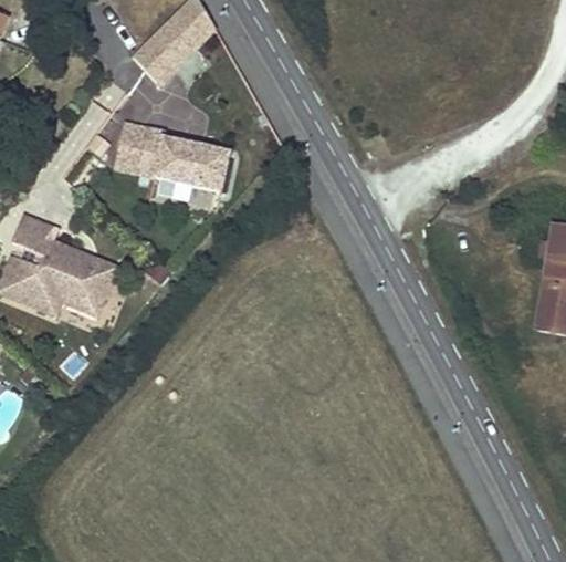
[(186,0),(133,54),(157,80),(215,25),(200,0),(186,0)]
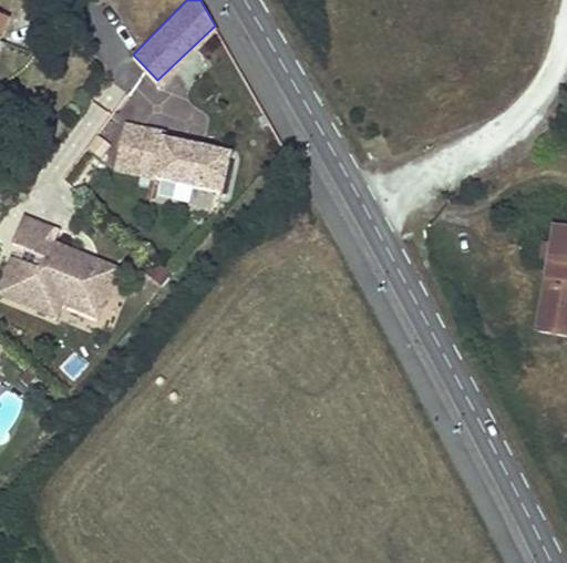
[(0,73),(11,44),(0,39),(0,73)]
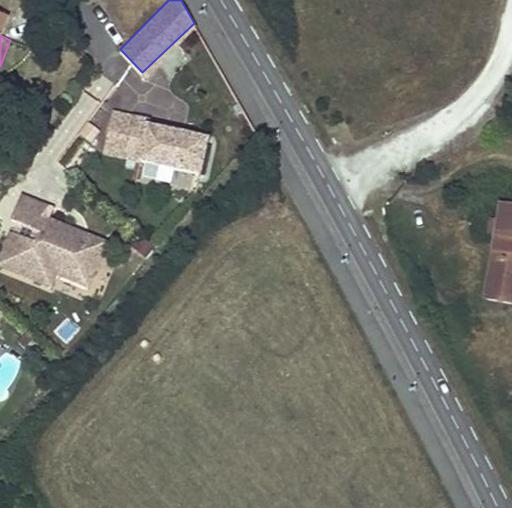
[(166,77),(191,55),(181,44),(157,66),(166,77)]
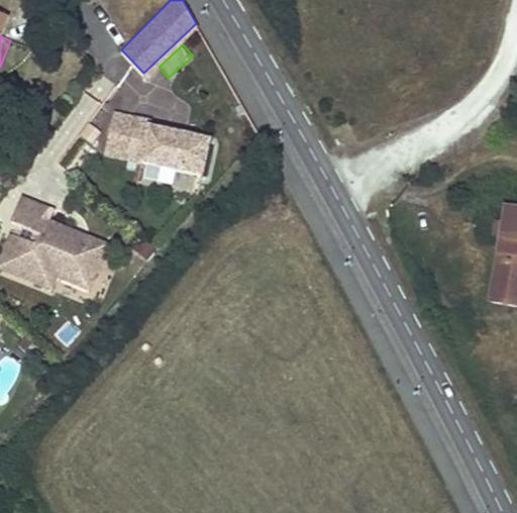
[(202,174),(210,138),(150,125),(151,119),(114,111),(105,152),(202,174)]
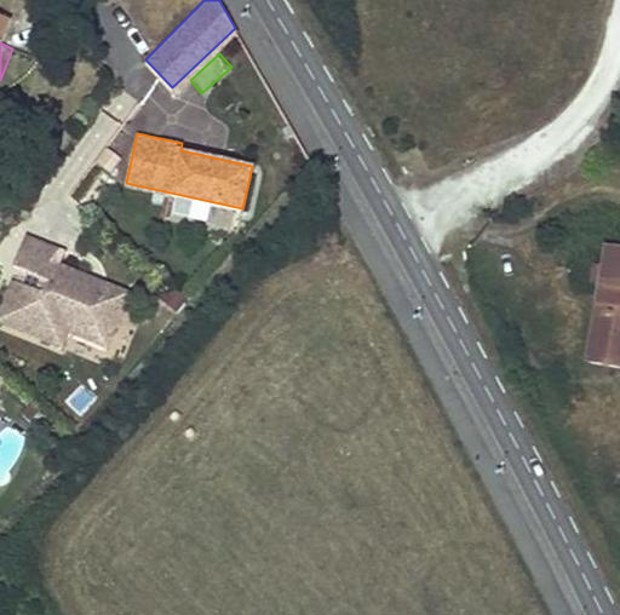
[(113,328),(128,291),(103,281),(101,286),(90,282),(92,276),(59,263),(64,249),(27,234),(15,264),(51,279),(45,293),(13,280),(0,312),(0,319),(62,344),(68,328),(75,312),(113,328)]
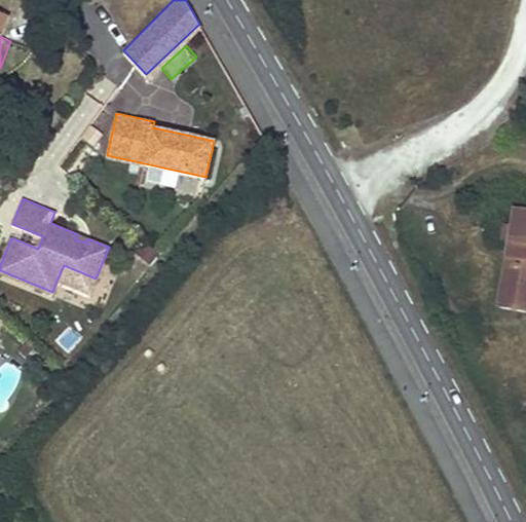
[(512,239),(500,305),(525,309),(525,212),(516,210),(514,226),(512,239)]
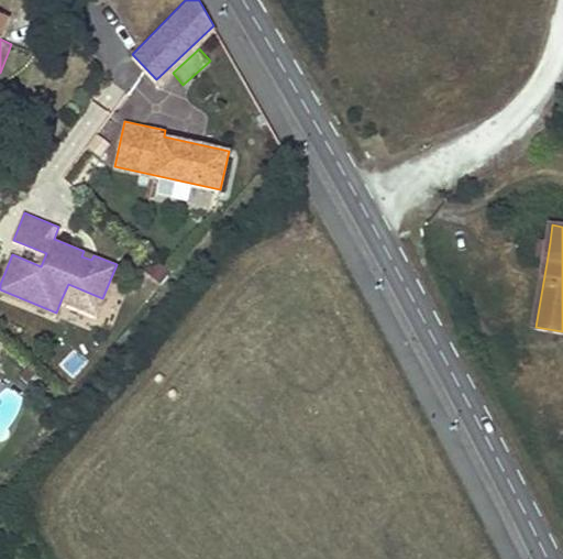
[(541,241),(539,254),(548,256),(550,242),(541,241)]
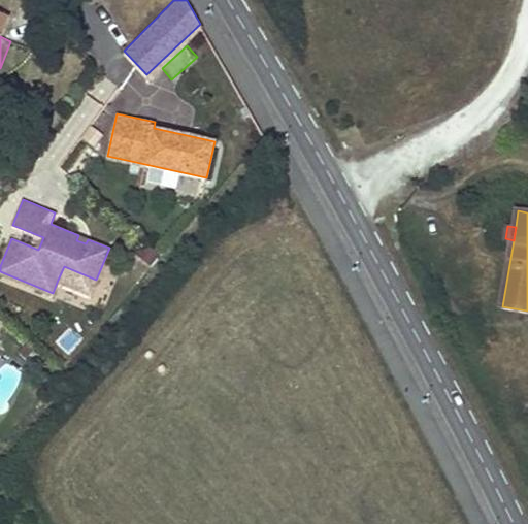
[(86,243),(88,239),(78,235),(76,240),(86,243)]
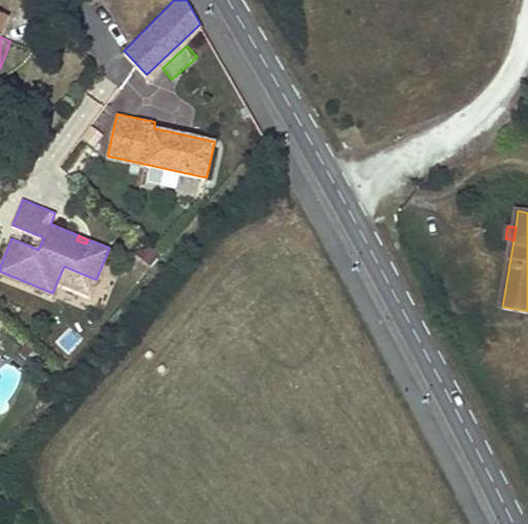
[(150,262),(159,252),(144,240),(136,251),(150,262)]
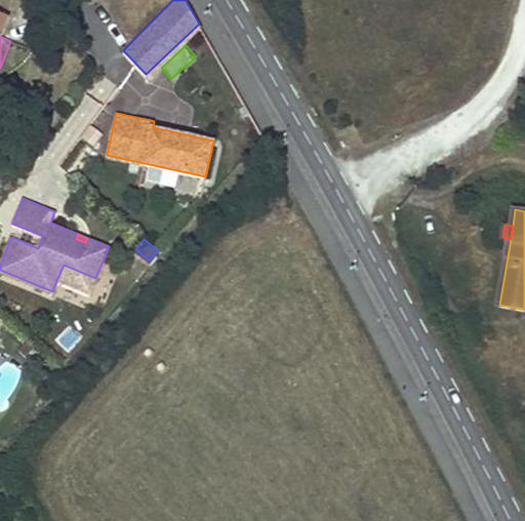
[(90,291),(95,278),(64,265),(57,278),(90,291)]
